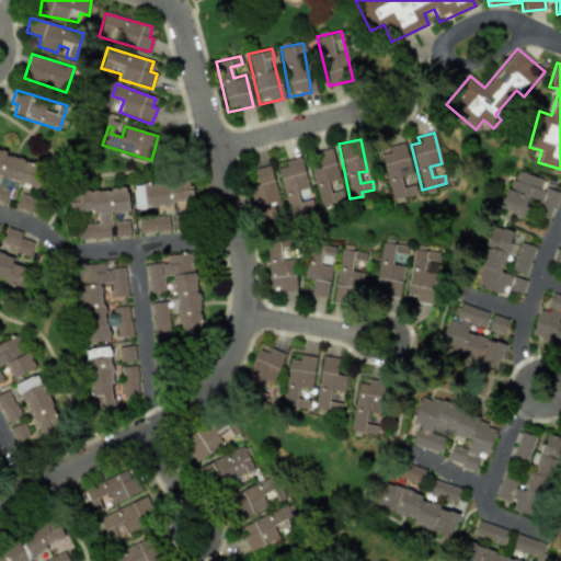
[(391,199),(416,194),(414,185),(402,187),(399,176),(411,174),(404,142),(379,148),(391,199)]
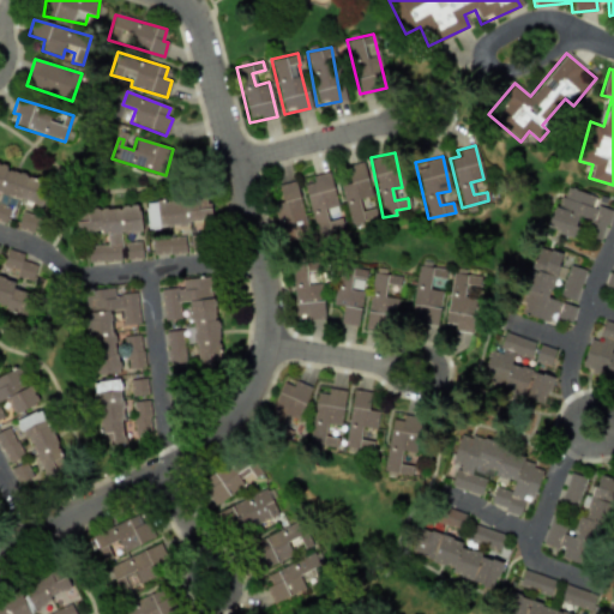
[(371,197),(362,162),(343,166),(347,182),(341,184),(350,224),(375,218),(373,208),(360,210),(357,199),(371,197)]
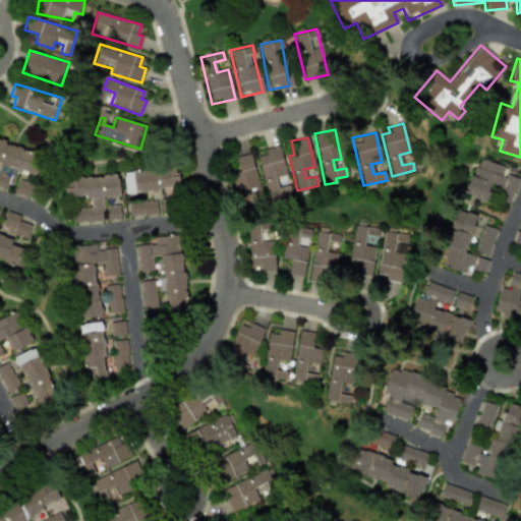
[(0,186),(4,188),(10,167),(36,175),(42,154),(0,141),(0,186)]
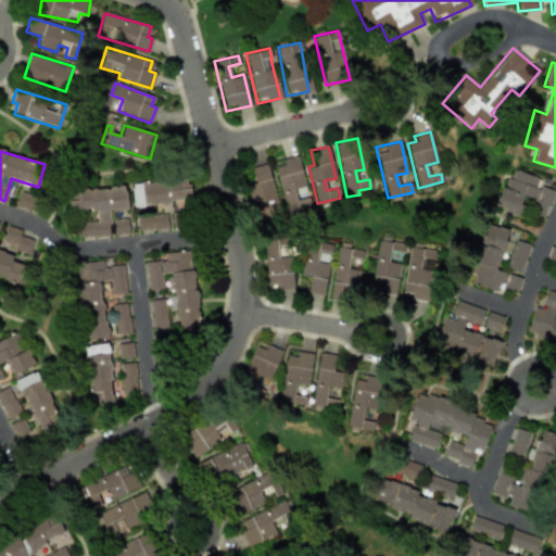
[(275,166),(286,212),(310,205),(298,154),(281,159),(283,164),(275,166)]
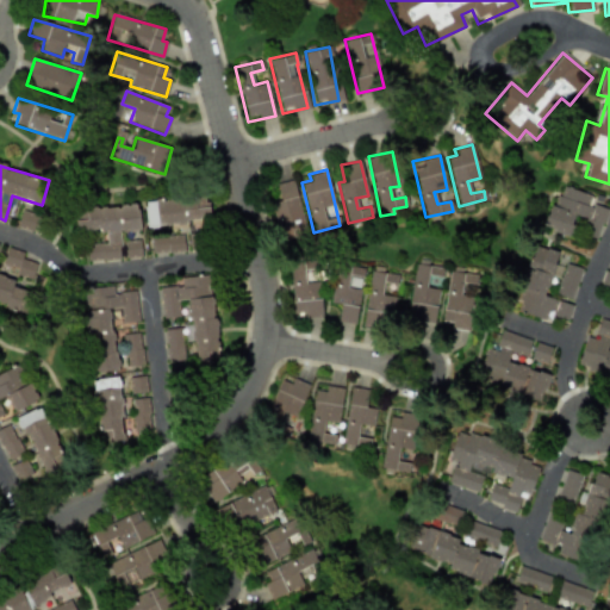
[(277,182),(279,200),(272,201),(278,240),(304,235),(294,180),(277,182)]
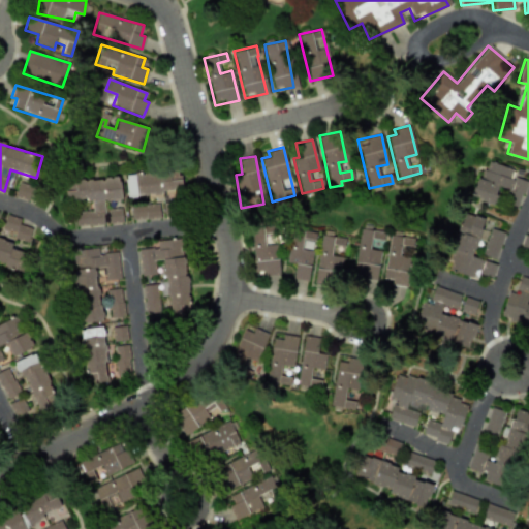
[(472,198),(494,204),(498,187),(507,190),(504,203),(519,207),(526,180),(515,177),(517,169),(483,160),(472,198)]
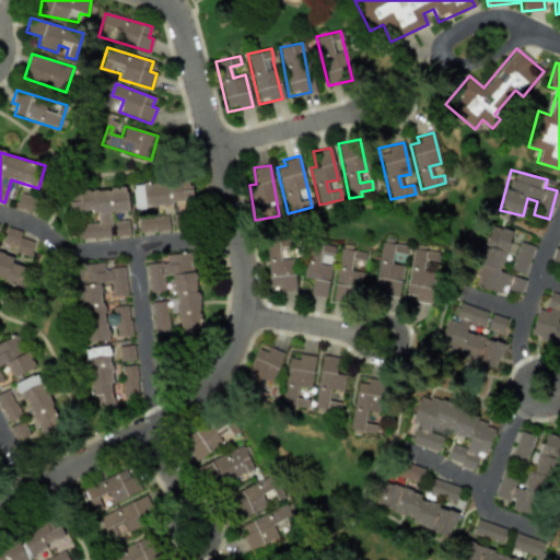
[(131,185),(135,210),(172,206),(173,211),(194,209),(190,178),(131,185)]
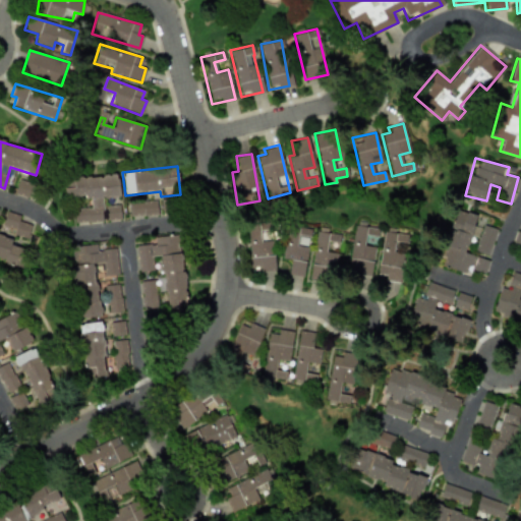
[(120,220),(119,205),(103,206),(103,197),(119,196),(118,175),(63,178),(64,197),(84,196),(85,208),(73,209),(74,222),(120,220)]
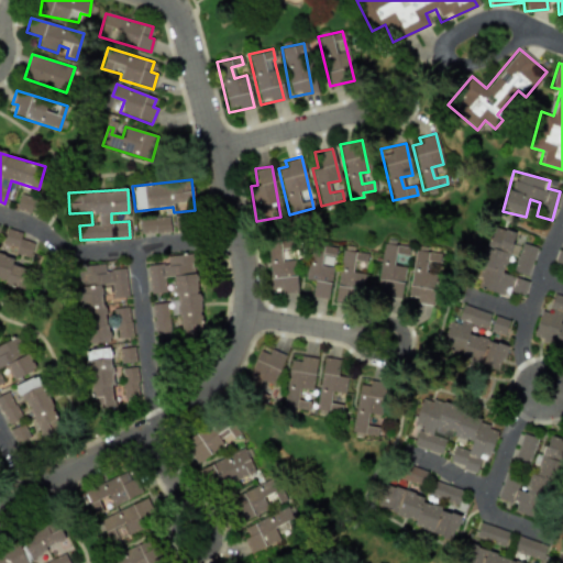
[(34,199),(20,195),(15,209),(30,213),(34,199)]
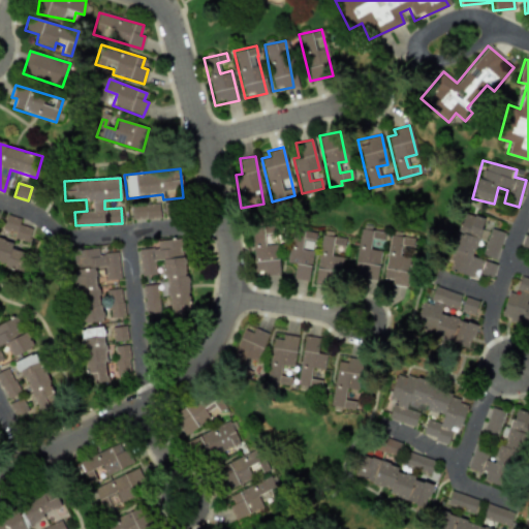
[(130,206),(131,219),(159,218),(158,204),(130,206)]
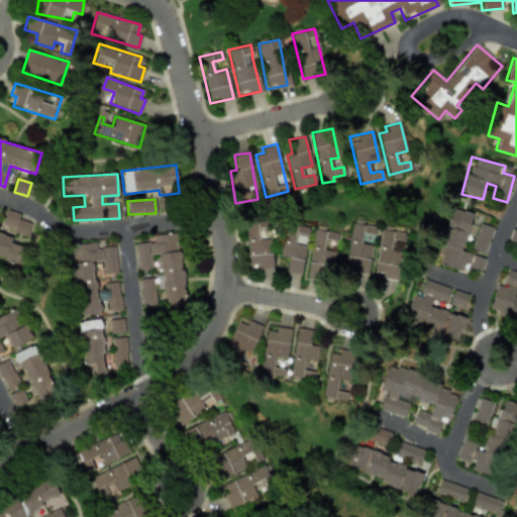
[(492,228),(470,221),(472,213),(452,207),(435,263),(466,272),(468,267),(481,271),(485,257),(461,251),(467,235),(474,237),(471,249),(485,253),(492,228)]
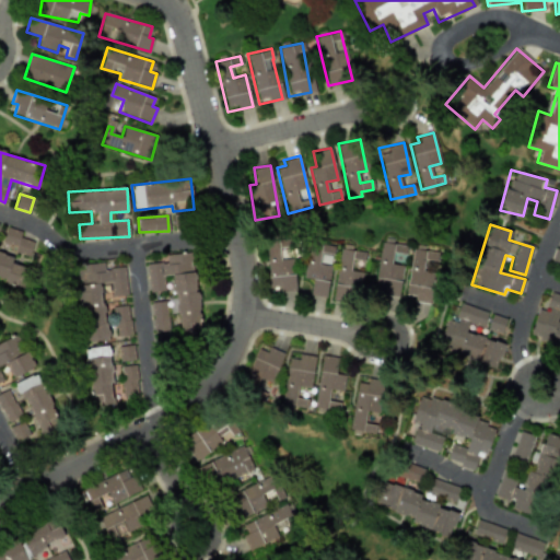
[(30,254),(34,242),(20,237),(21,232),(7,228),(1,245),(30,254)]
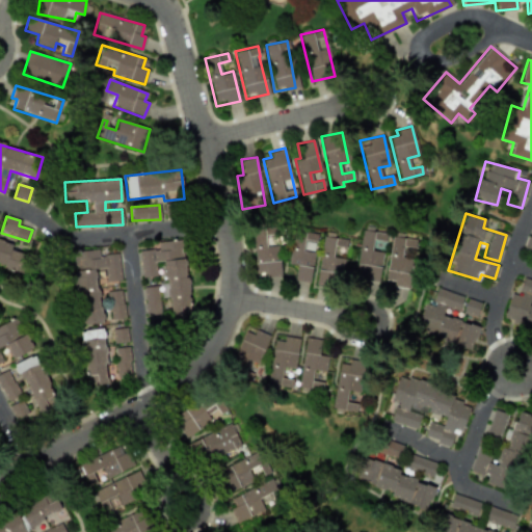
[(281,274),(278,245),(265,246),(265,236),(274,235),(274,224),(251,225),(255,276),(281,274)]
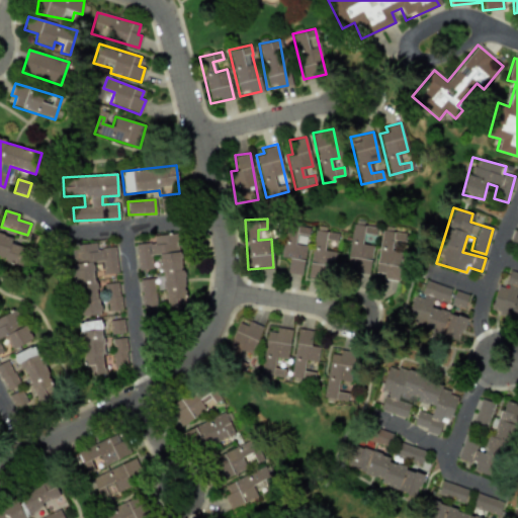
[(517,219),(509,249),(517,251),(517,219)]
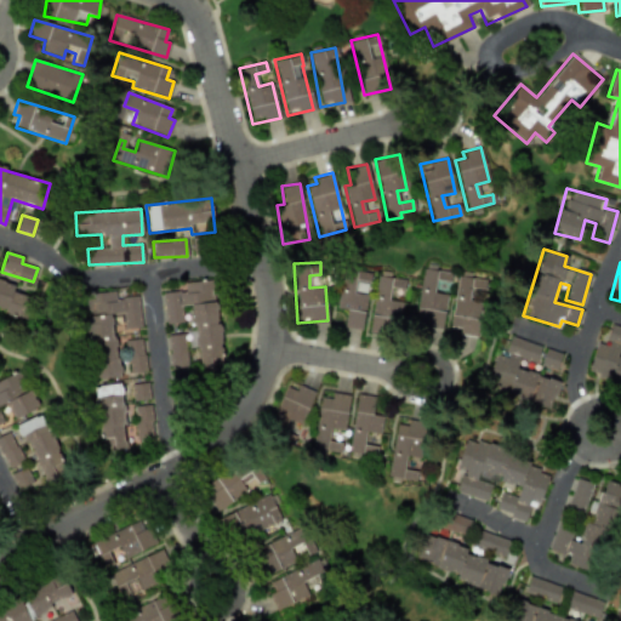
[(370,273),(342,267),(335,307),(346,309),(343,326),(360,330),(370,273)]
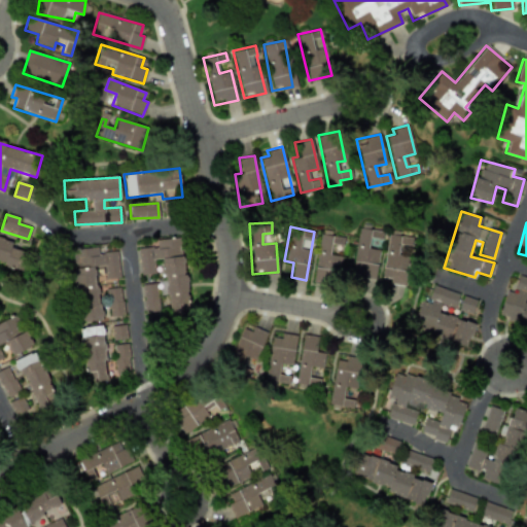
[(351,276),(375,279),(378,249),(367,248),(370,237),(381,238),(382,231),(357,227),(351,276)]
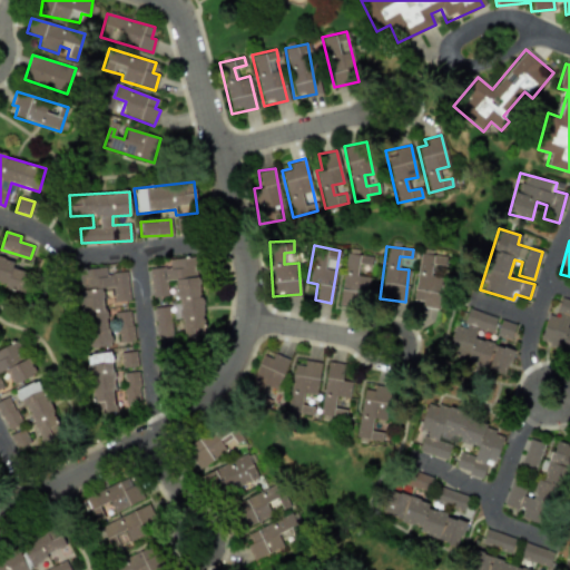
[(30,273),(11,267),(13,257),(0,253),(0,279),(26,287),(30,273)]
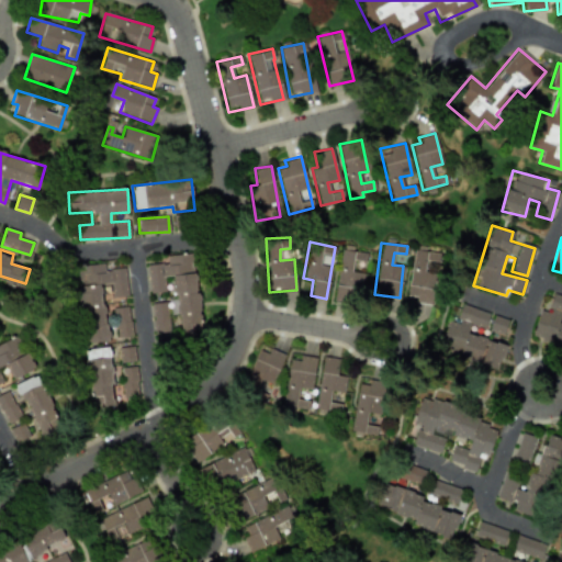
[(334,299),(366,303),(369,273),(350,271),(352,260),(364,261),(366,253),(340,249),(334,299)]
